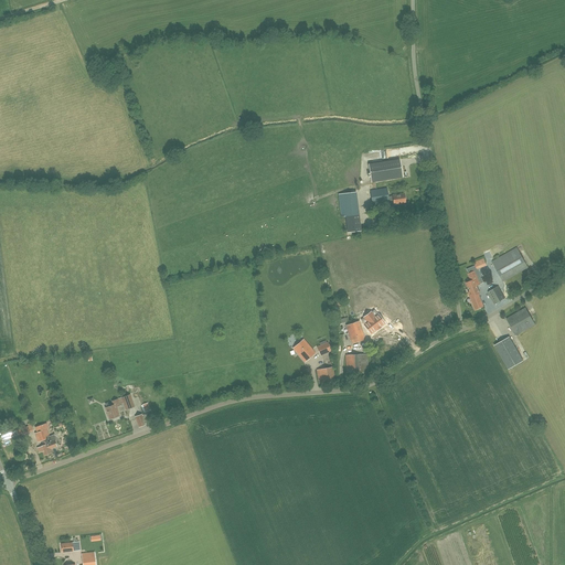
[(372,182),(403,178),(400,160),(369,164),(372,182)]
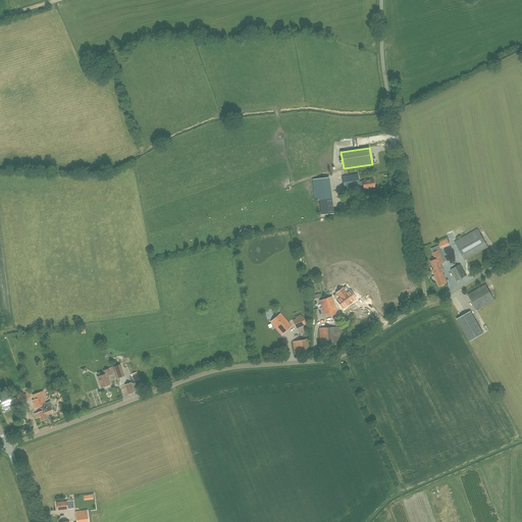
[(358,174),(343,176),(345,189),(360,187),(360,186),(363,186),(364,190),(368,189),(368,188),(374,187),(373,179),(363,180),(363,181),(359,181),(358,174)]
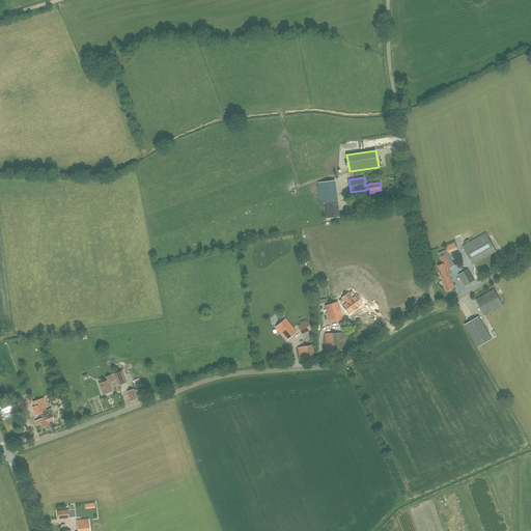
[(335,180),(318,183),(320,203),(325,203),(327,219),(339,217),(336,195),(335,180)]
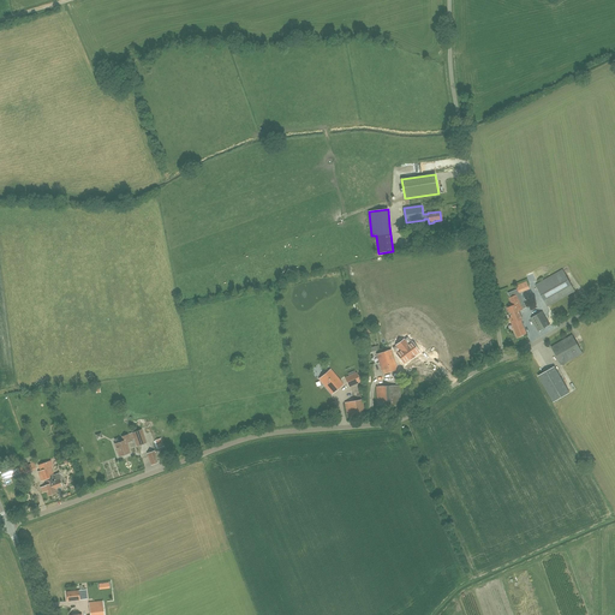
[(562,269),(536,285),(548,306),(575,291),(562,269)]
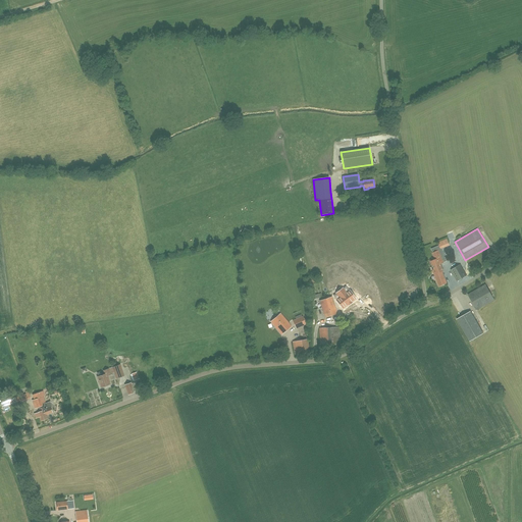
[(435,260),(431,261),(434,269),(435,269),(437,274),(434,275),(436,278),(439,286),(447,283),(441,271),(442,270),(441,267),(440,264),(444,262),(447,261),(444,256),(444,254),(441,249),(440,249),(439,246),(435,248),(437,251),(432,253),(435,260)]
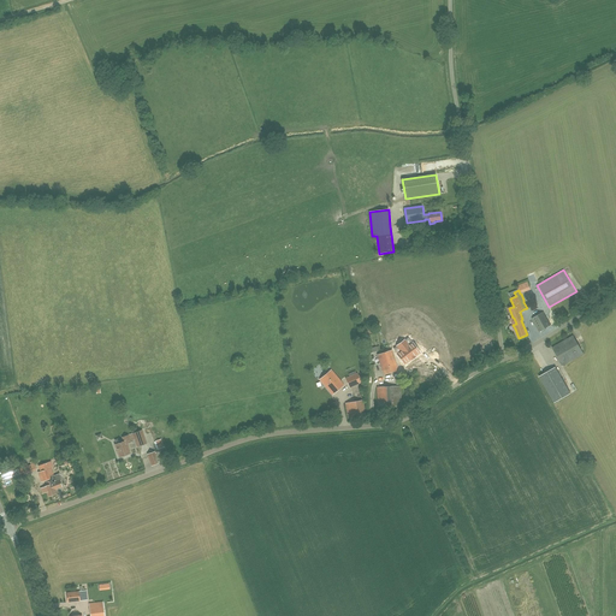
[(540,332),(551,325),(544,312),(532,319),(540,332)]
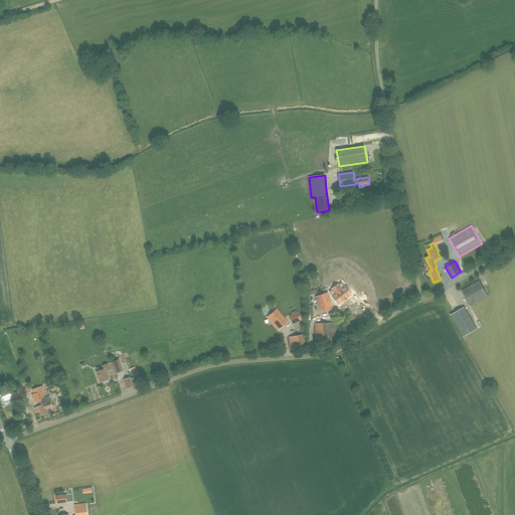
[(462,291),(471,306),(488,296),(479,281),(462,291)]
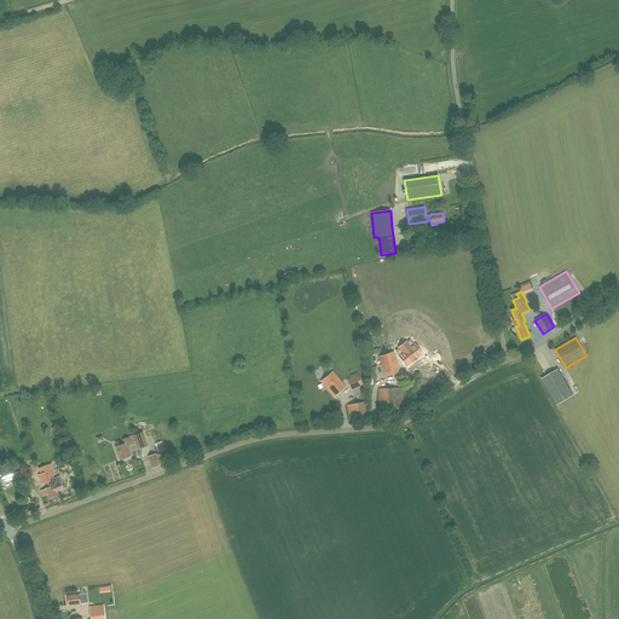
[(412,362),(417,358),(422,354),(415,345),(410,347),(406,342),(399,348),(403,353),(399,356),(406,365),(412,362)]
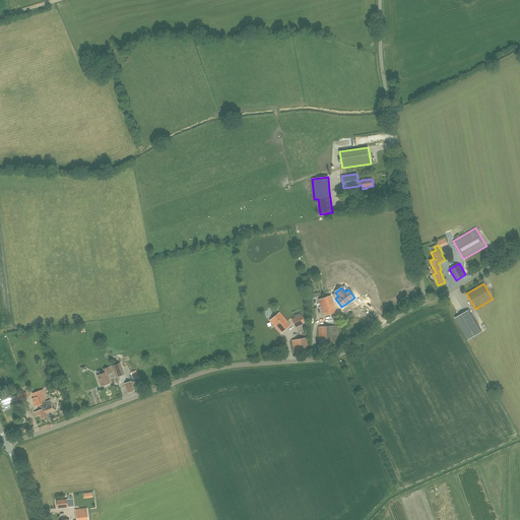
[(336,312),(330,296),(319,300),(324,316),(336,312)]
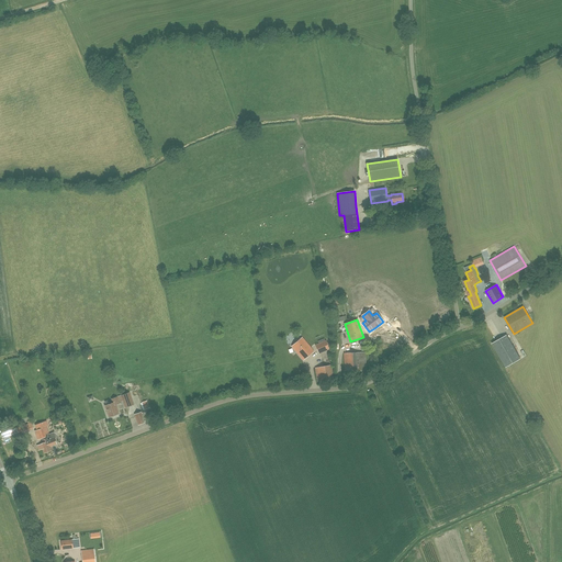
[(507,335),(492,344),(506,368),(520,359),(507,335)]
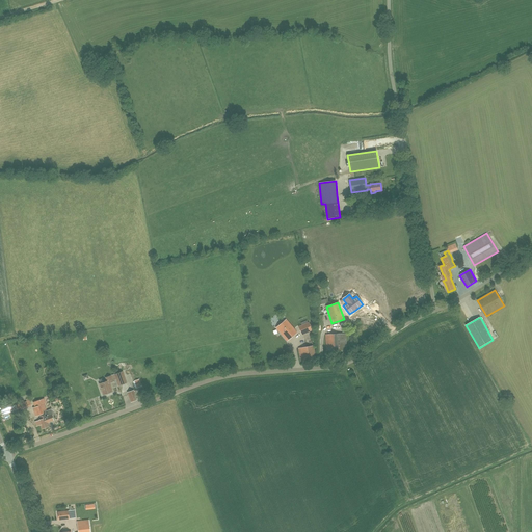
[(286,319),(276,327),(288,341),(297,333),(286,319)]
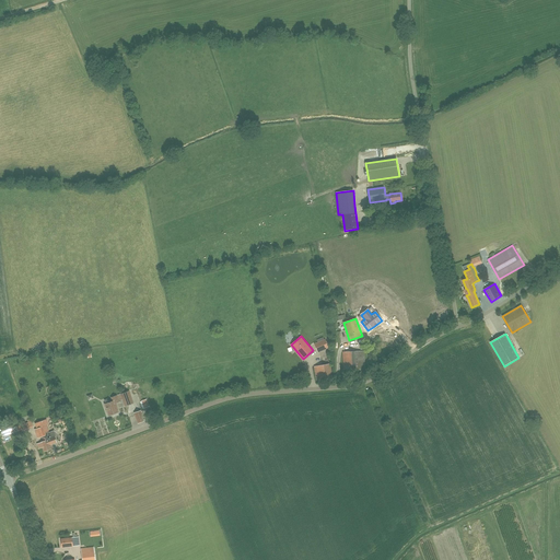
[(317,352),(329,348),(325,339),(314,343),(317,352)]
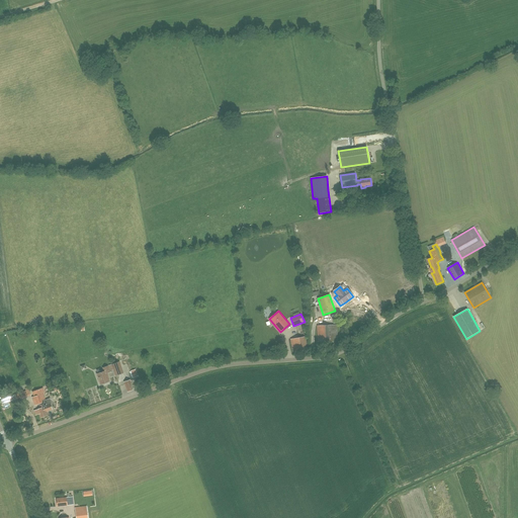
[(318,342),(338,341),(337,325),(317,326),(318,342)]
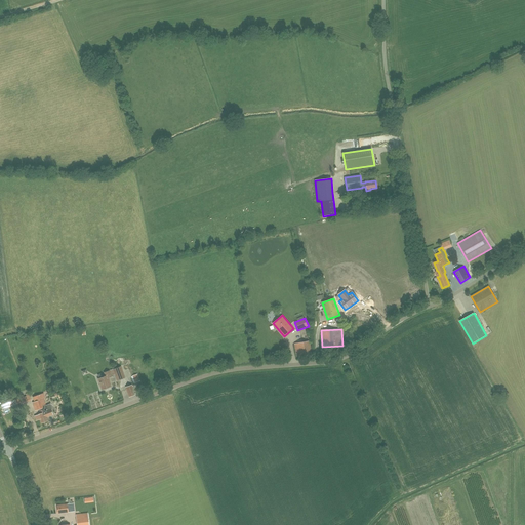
[(294,345),(296,356),(312,354),(310,341),(294,345)]
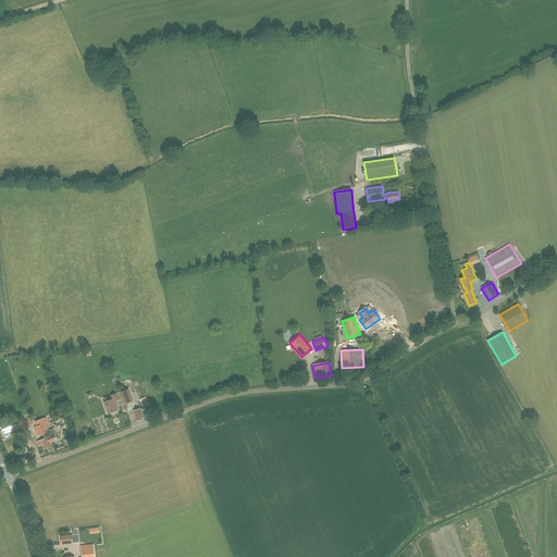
[(122,398),(124,404),(133,400),(128,388),(118,393),(120,398),(122,398)]
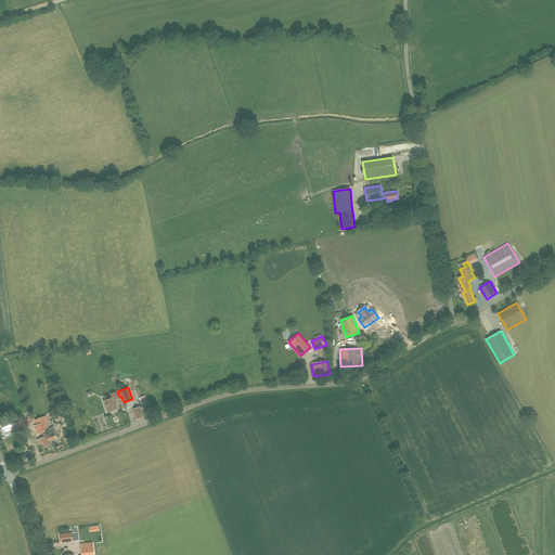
[(112,398),(104,400),(108,412),(117,409),(114,399),(117,398),(115,391),(111,394),(112,398)]
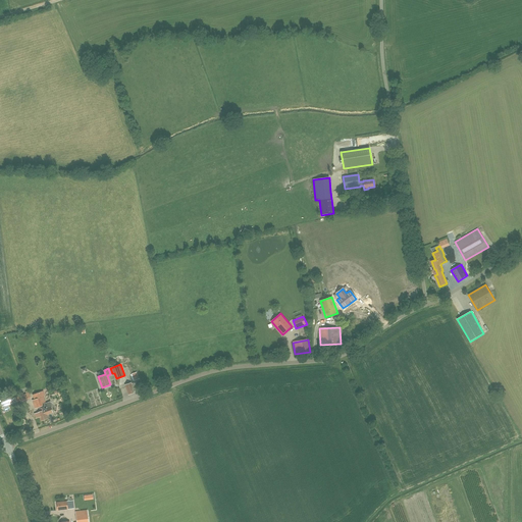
[(125,384),(128,395),(135,393),(135,392),(136,390),(133,383),(132,383),(132,382),(125,384)]
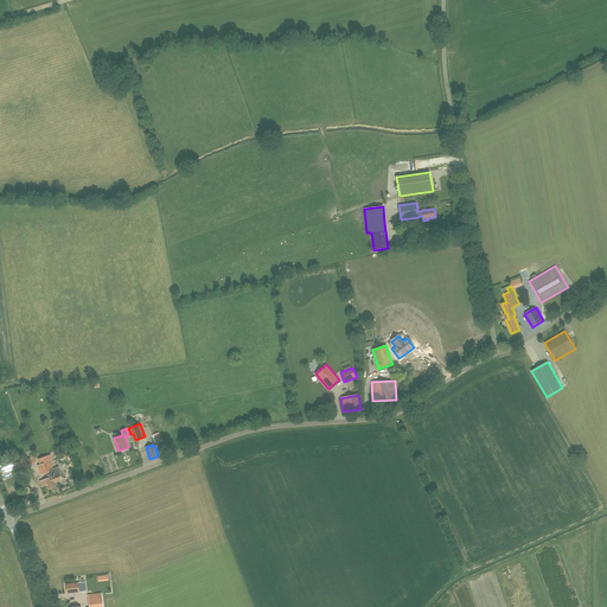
[(51,454),(38,459),(40,465),(44,474),(51,472),(50,468),(48,462),(51,461),(52,460),(51,454)]
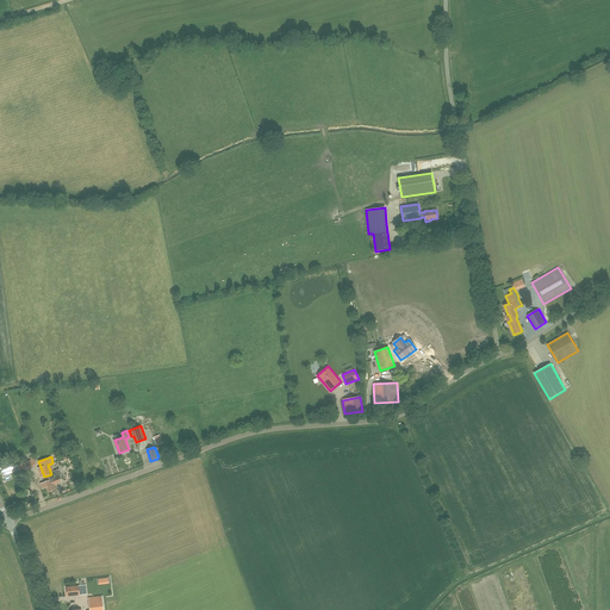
[(56,489),(55,485),(53,478),(51,475),(47,477),(48,480),(44,481),(48,491),(56,489)]
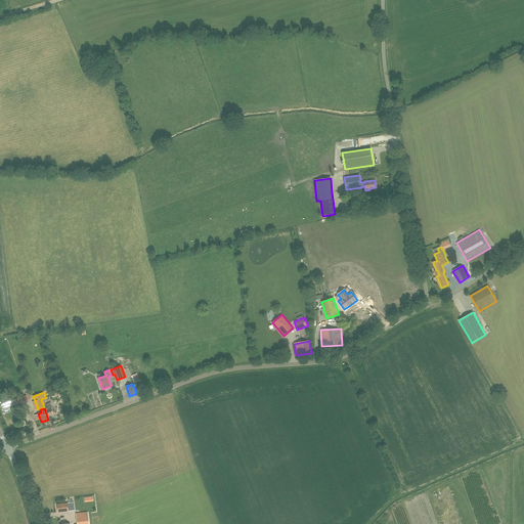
[(68,503),(57,505),(58,513),(69,511),(68,504),(68,503)]
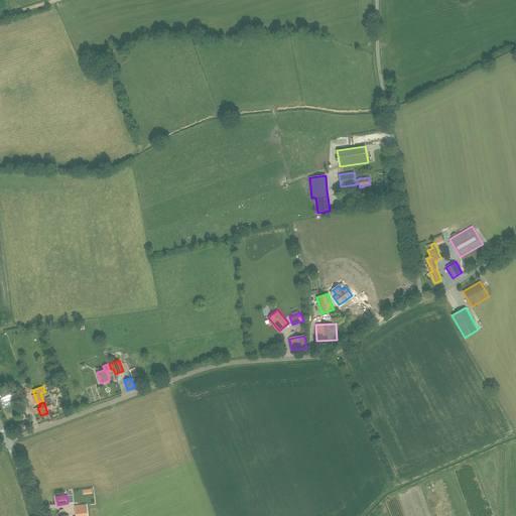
[(75,506),(76,515),(88,515),(87,504),(75,506)]
